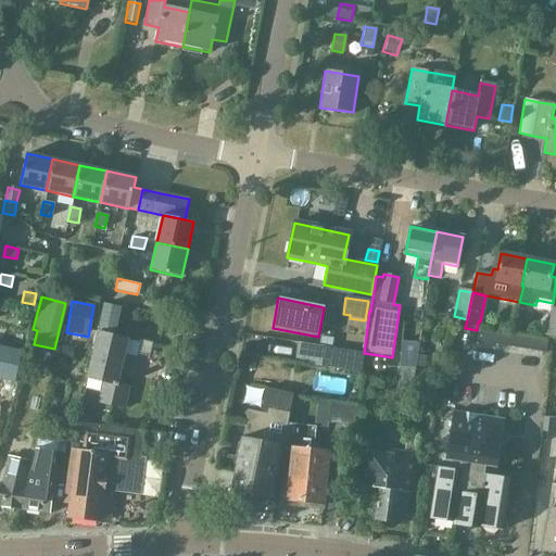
[(99,329),(115,333),(121,308),(104,305),(99,329)]
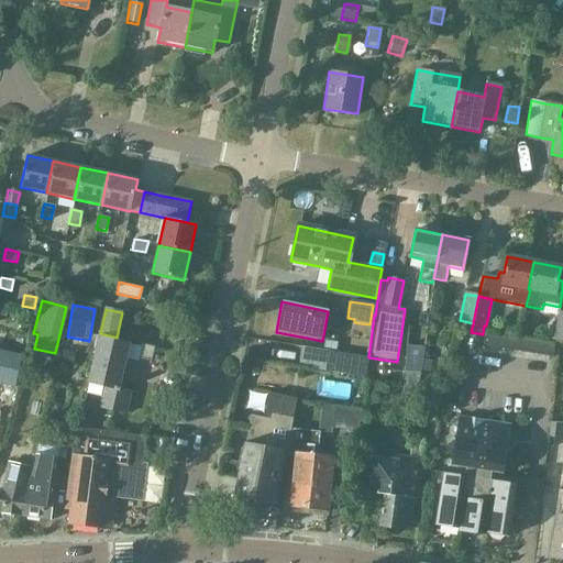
[(550,337),(550,340),(554,341),(562,342),(562,313),(559,312),(554,337),(550,337)]
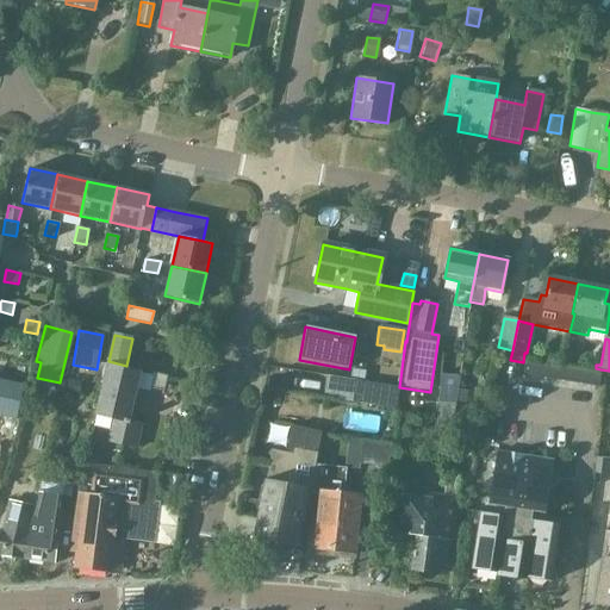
[(0,359),(0,375),(24,381),(27,366),(0,359)]
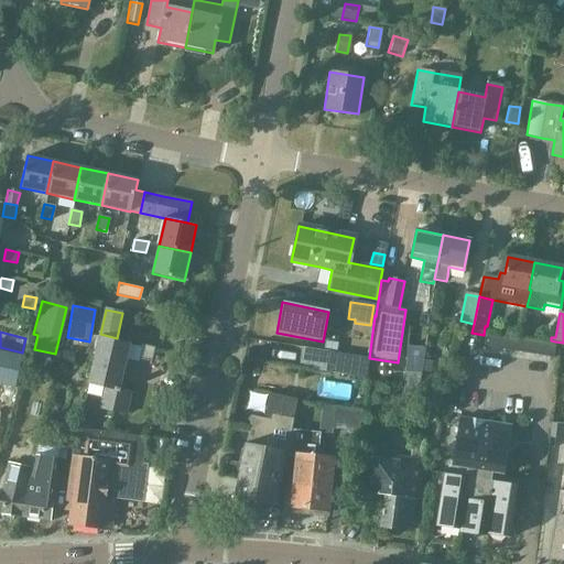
[(488,336),(486,348),(553,359),(555,347),(488,336)]
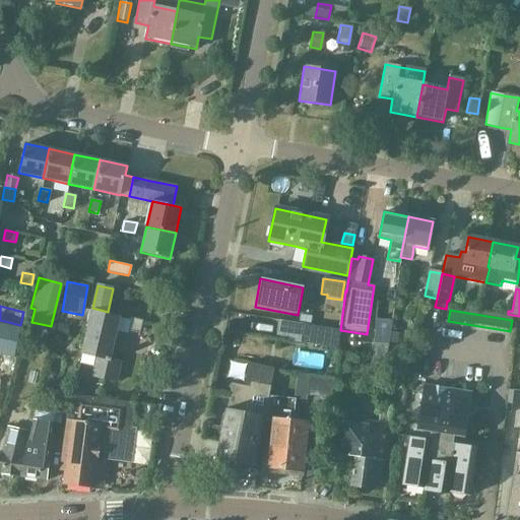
[(92,312),(81,354),(94,358),(90,376),(115,382),(120,364),(109,361),(119,318),(92,312)]
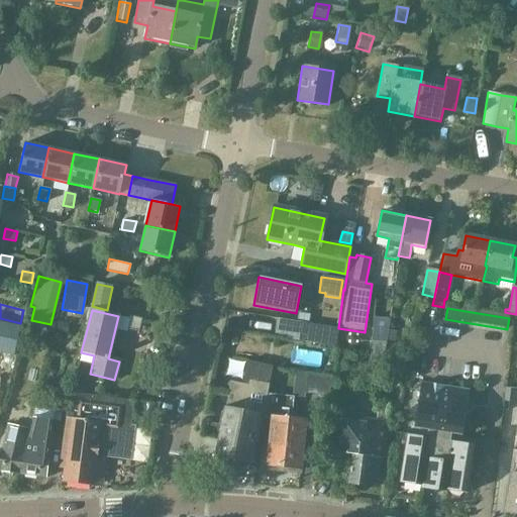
[(372,341),(368,360),(381,364),(385,345),(385,343),(386,339),(388,329),(390,318),(373,316),(371,340),(372,341)]
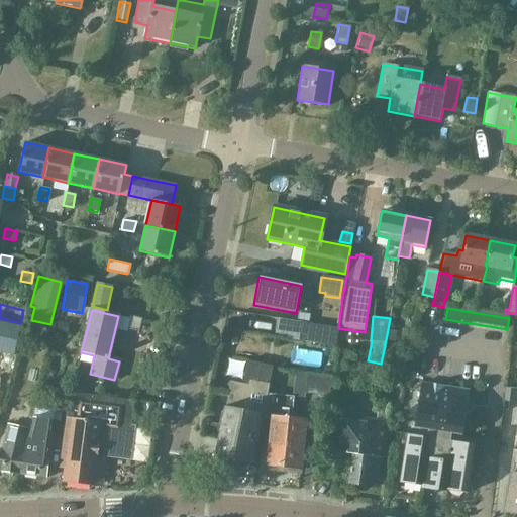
[(57,321),(55,332),(65,334),(67,323),(57,321)]
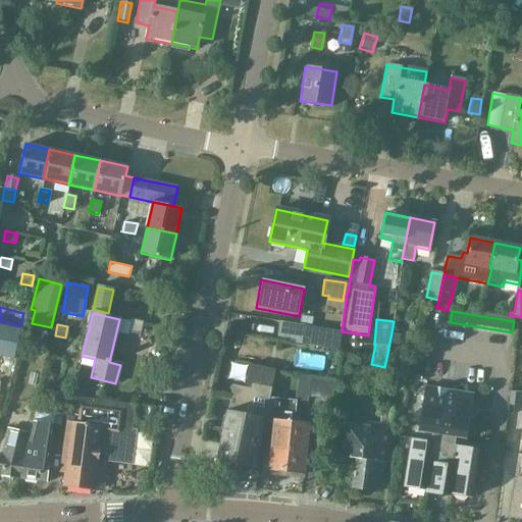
[(18,329),(0,325),(0,355),(12,358),(18,329)]
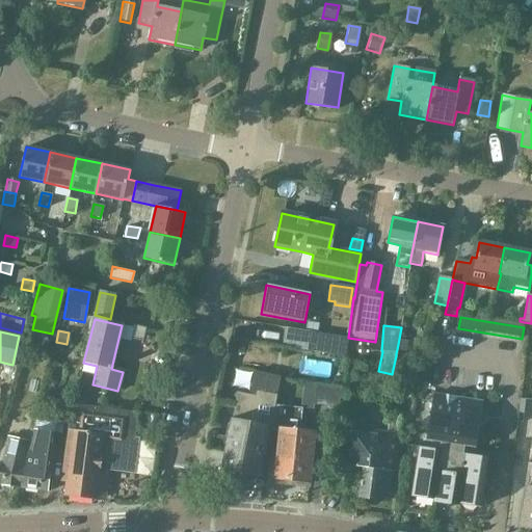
[(348,338),(309,333),(307,351),(345,356),(348,338)]
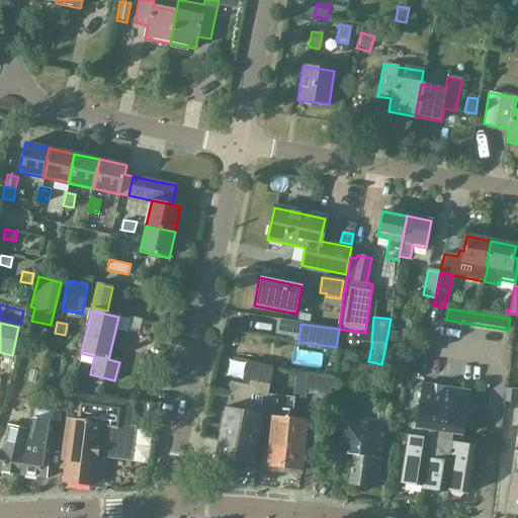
[(389,330),(386,340),(400,343),(402,332),(389,330)]
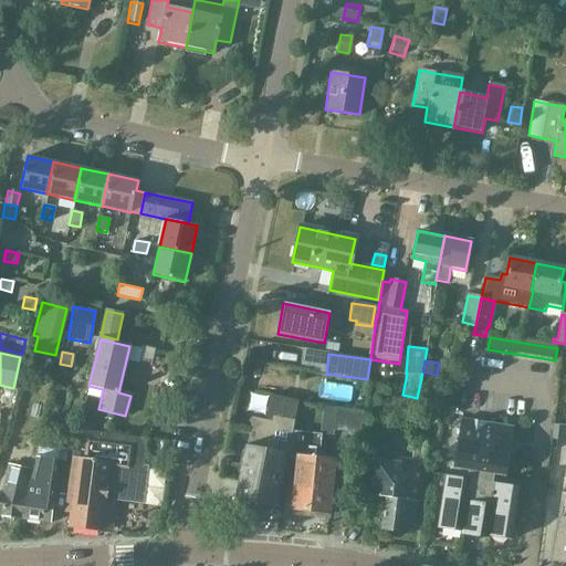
[(240,481),(237,500),(257,503),(261,511),(266,512),(273,506),(274,506),(283,460),(285,460),(285,459),(297,401),(270,396),(265,421),(255,419),(257,418),(255,418),(247,459),(245,464),(243,464),(243,465),(240,481)]
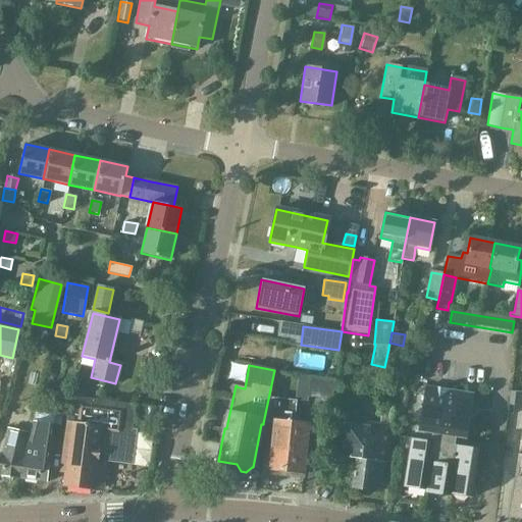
[(307,398),(331,401),(334,380),(310,377),(307,398)]
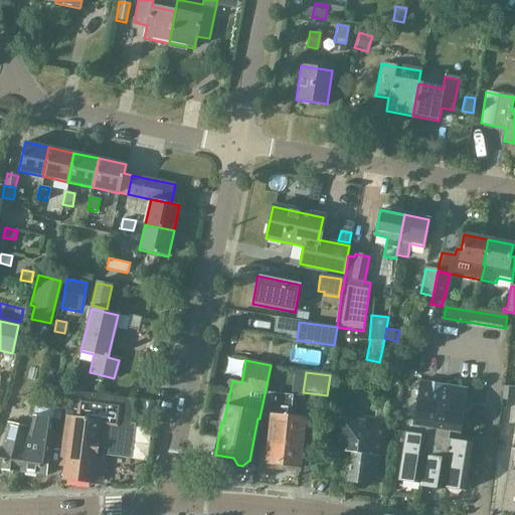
[(76,378),(73,390),(86,393),(88,381),(76,378)]
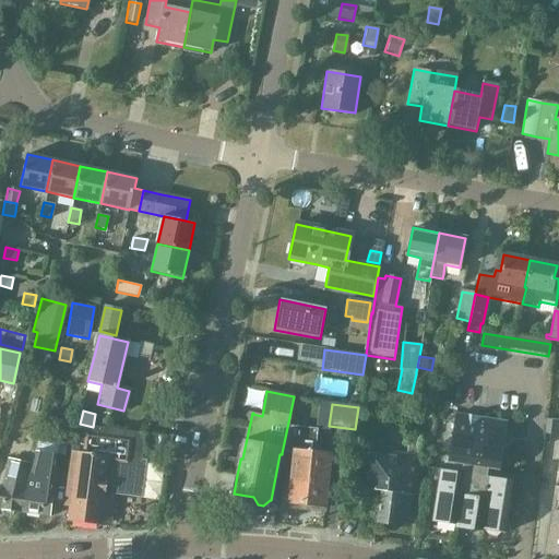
[(455,528),(479,533),(479,531),(503,534),(511,482),(485,478),(487,470),(499,471),(506,424),(454,415),(447,463),(462,465),(461,474),(440,471),(431,523),(455,526),(455,528)]
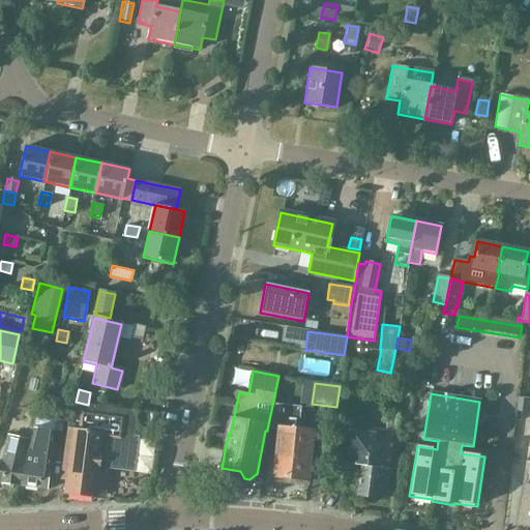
[(69,424),(62,479),(69,480),(67,492),(95,495),(100,496),(104,475),(97,474),(100,451),(115,453),(116,455),(122,457),(127,453),(128,447),(126,444),(126,440),(133,441),(137,411),(119,409),(75,403),(71,424),(69,424)]
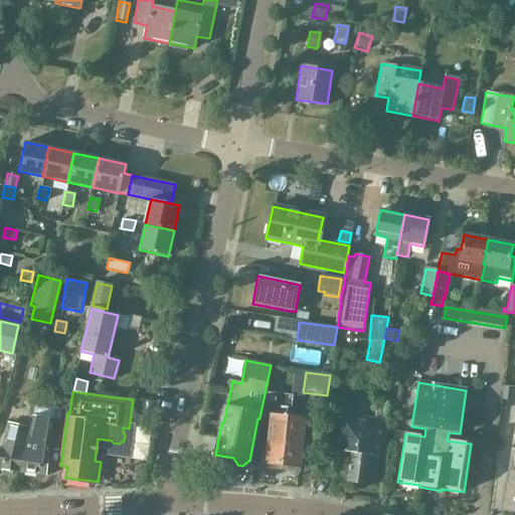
[(304,418),(290,417),(292,395),(267,392),(264,417),(273,418),(272,434),(269,434),(266,464),(299,468),(304,418)]
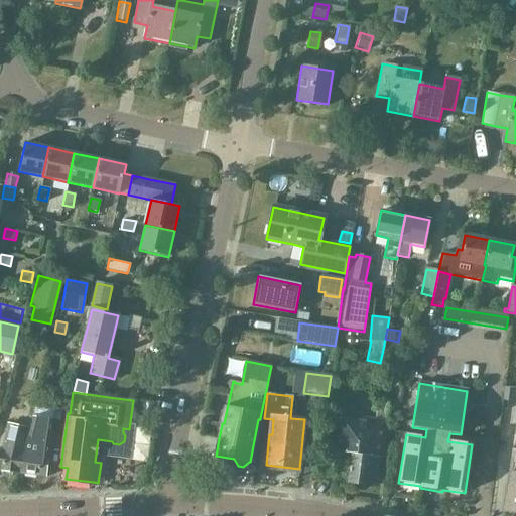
[(378,479),(385,421),(387,406),(377,405),(375,420),(339,415),(334,450),(351,453),(347,483),(369,486),(370,478),(378,479)]
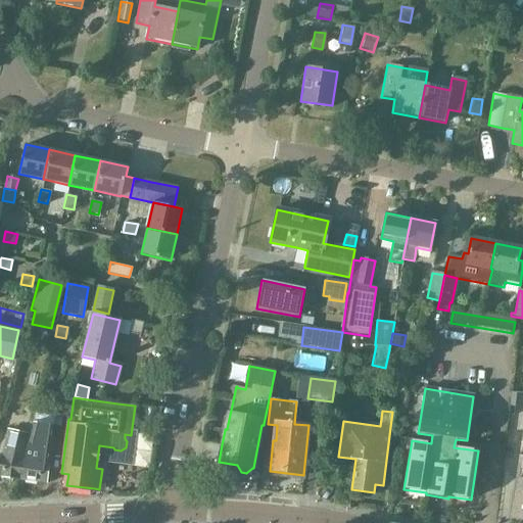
[(0,462),(0,475),(21,479),(26,450),(27,450),(33,423),(30,434),(7,429),(4,447),(3,455),(1,455),(0,462)]
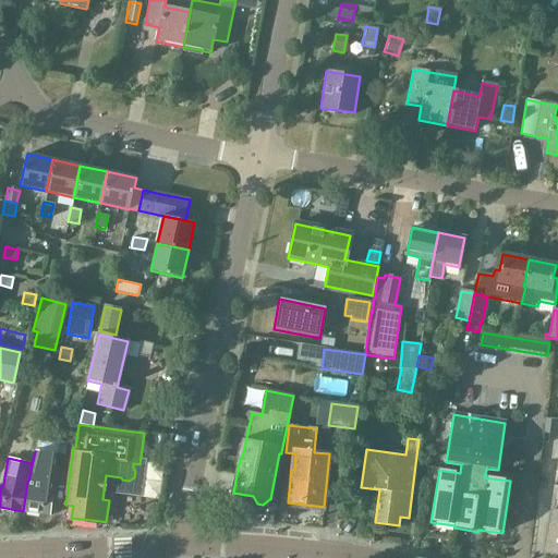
[(58,455),(35,451),(28,481),(27,481),(23,511),(49,514),(52,493),(55,485),(58,455)]
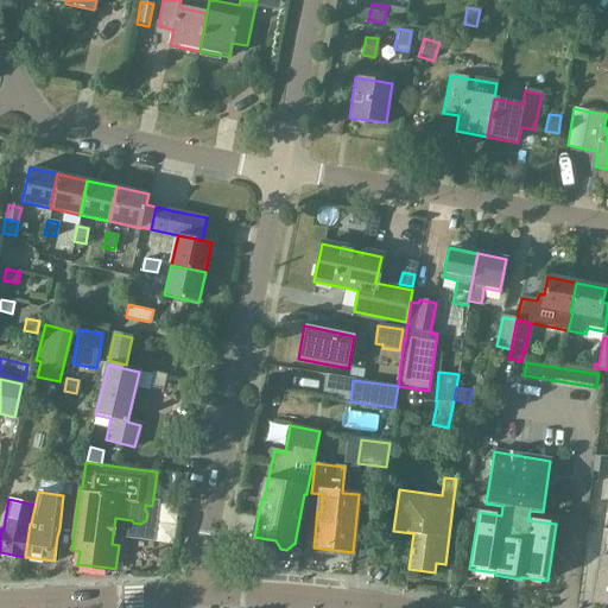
[(242,496),(239,513),(253,517),(258,517),(261,500),(242,496)]
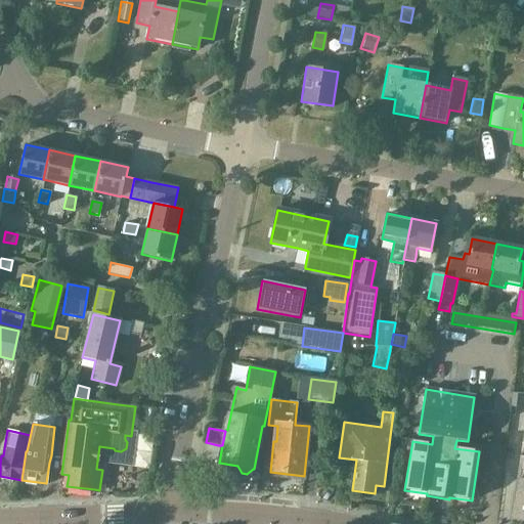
[(518,481),(510,519),(523,521),(523,459),(522,469),(523,470),(521,481),(518,481)]
